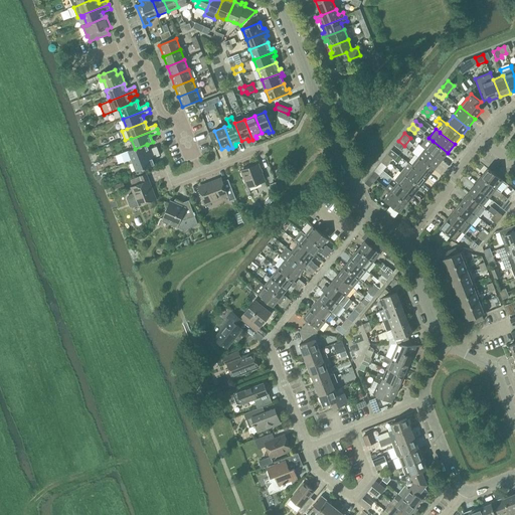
[(427,137),(420,146),(425,150),(425,149),(441,161),(448,153),(433,141),(428,138),(427,137)]
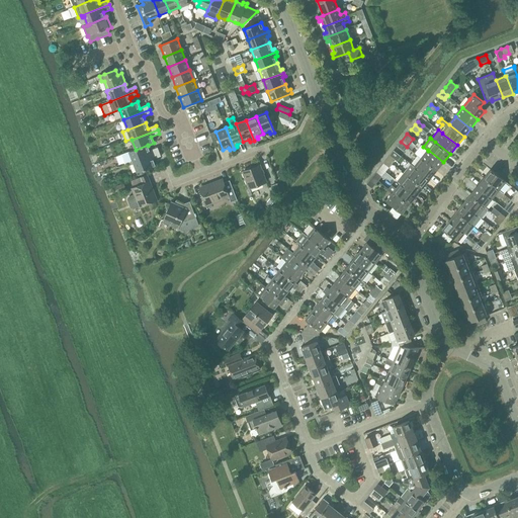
[(401,142),(398,146),(403,151),(407,147),(401,142)]
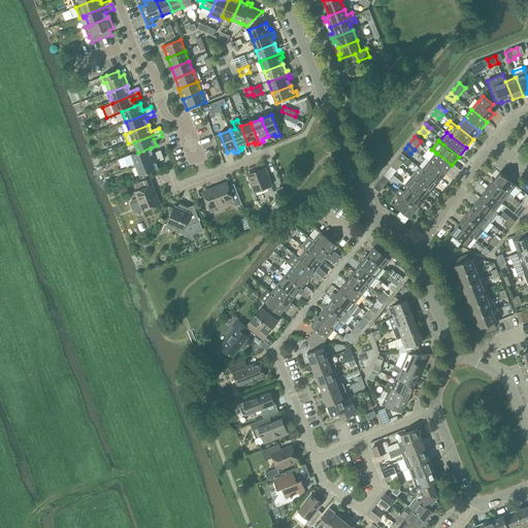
[(138,153),(132,155),(136,165),(163,155),(161,151),(153,154),(151,149),(151,147),(138,153)]
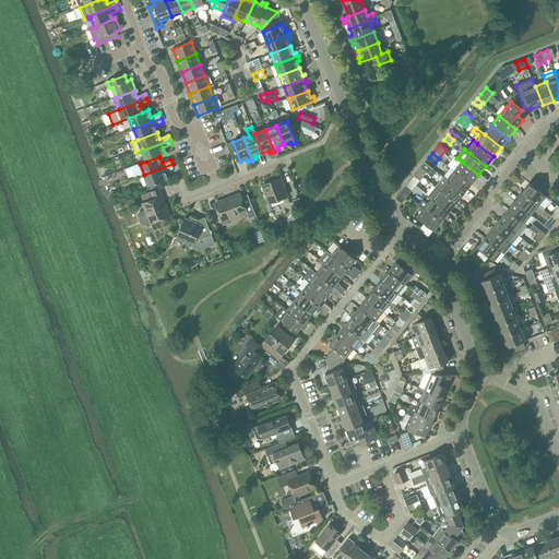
[(462,163),(455,171),(471,185),(478,175),(462,162),(462,163)]
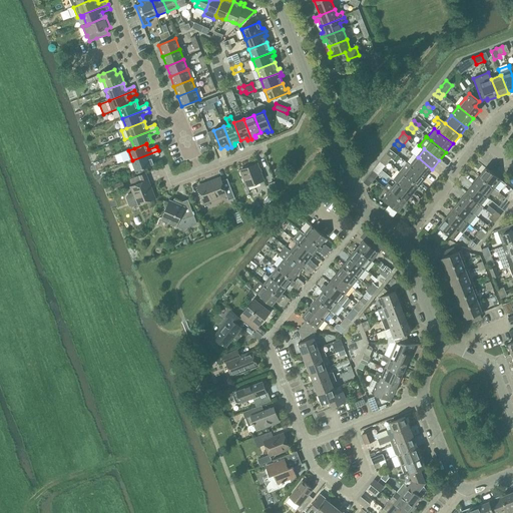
[(158,150),(132,160),(136,170),(154,163),(152,158),(159,155),(158,150)]
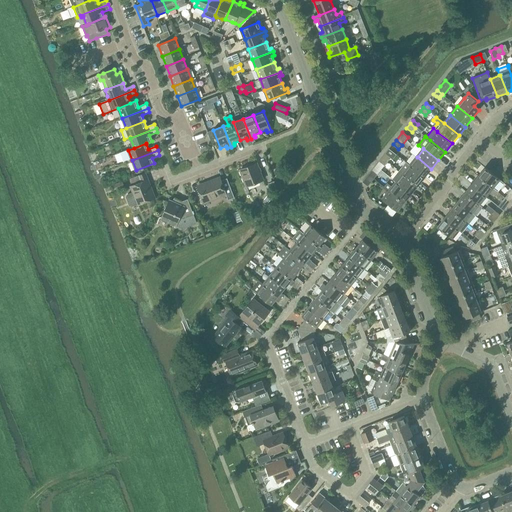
[(382,157),(388,162),(391,158),(385,153),(382,157)]
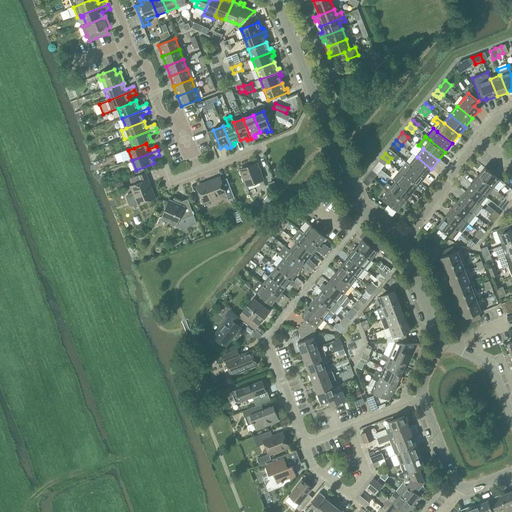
[(385,166),(388,162),(382,157),(379,161),(385,166)]
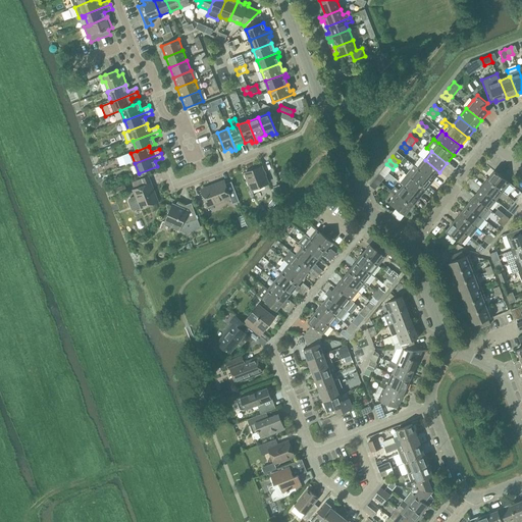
[(425,160),(418,168),(433,180),(439,172),(425,160)]
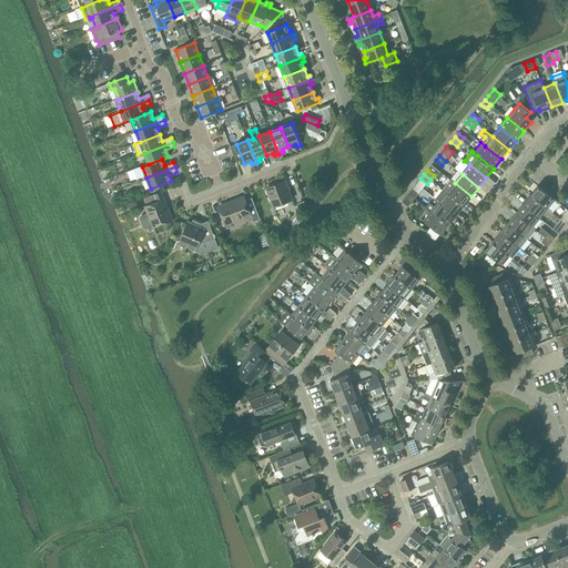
[(450,180),(443,189),(464,206),(472,196),(455,183),(450,180)]
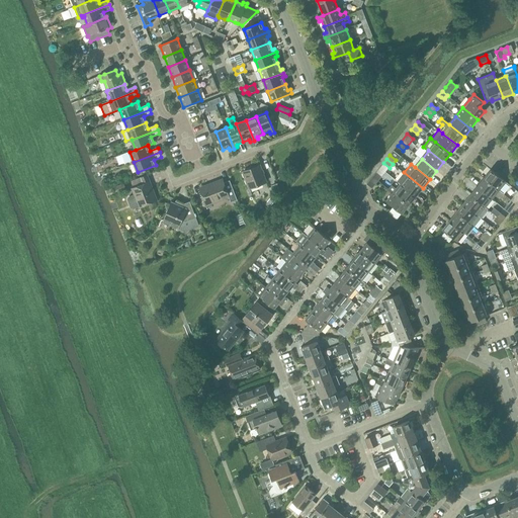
[(250,189),(266,182),(260,166),(243,172),(250,189)]
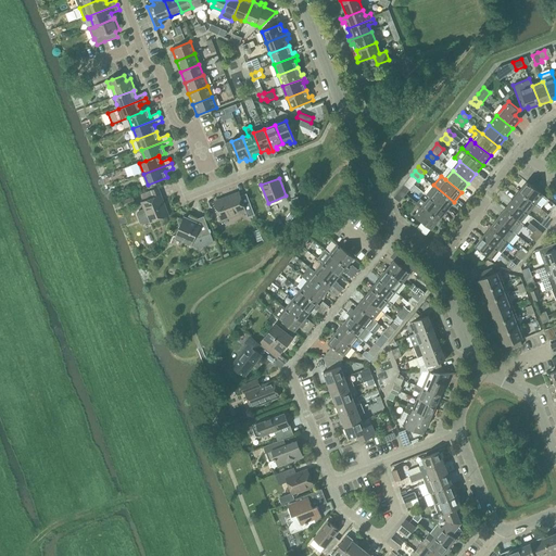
[(528,182),(520,191),(536,204),(541,209),(548,199),(544,196),(528,182)]
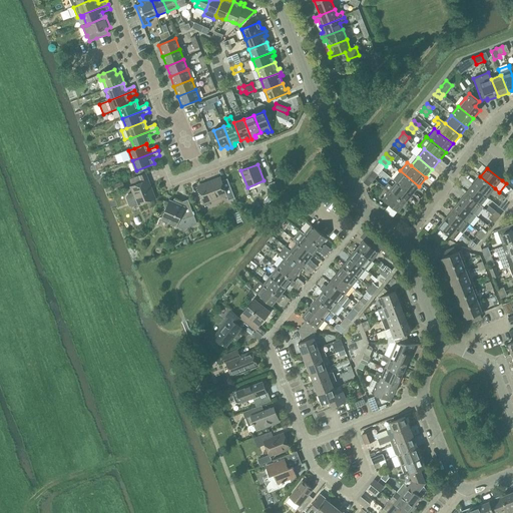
[(370,174),(375,178),(379,174),(373,170),(370,174)]
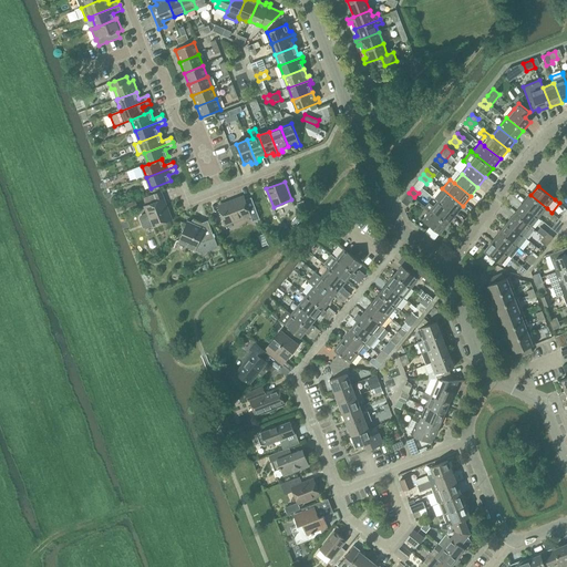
[(442,188),(434,198),(439,202),(455,215),(463,206),(442,188)]
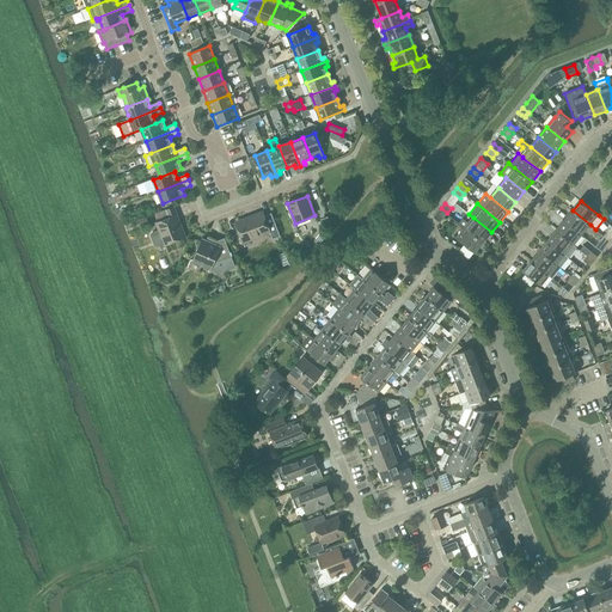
[(159,230),(152,232),(151,236),(154,245),(158,246),(165,244),(165,245),(185,238),(173,207),(154,214),(157,220),(161,218),(163,220),(157,222),(159,230)]
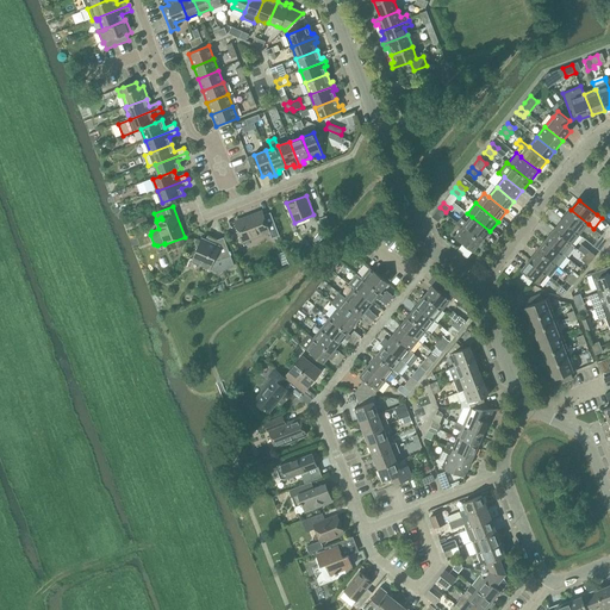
[(439,223),(446,212),(440,207),(431,217),(439,223)]
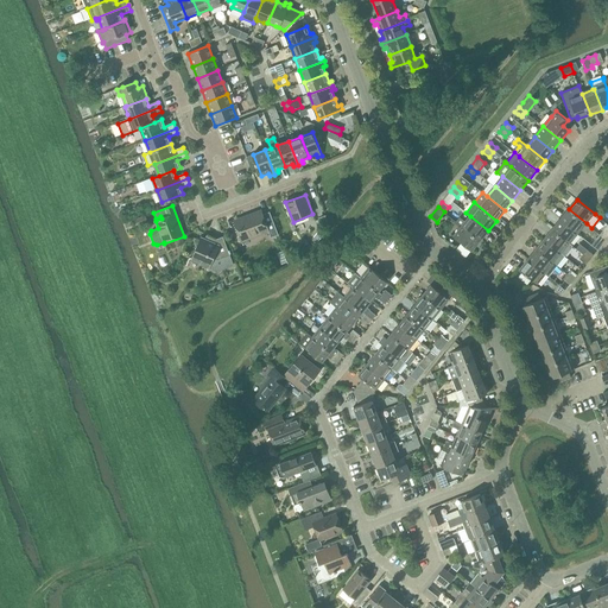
[(569,209),(561,220),(578,234),(587,223),(569,209)]
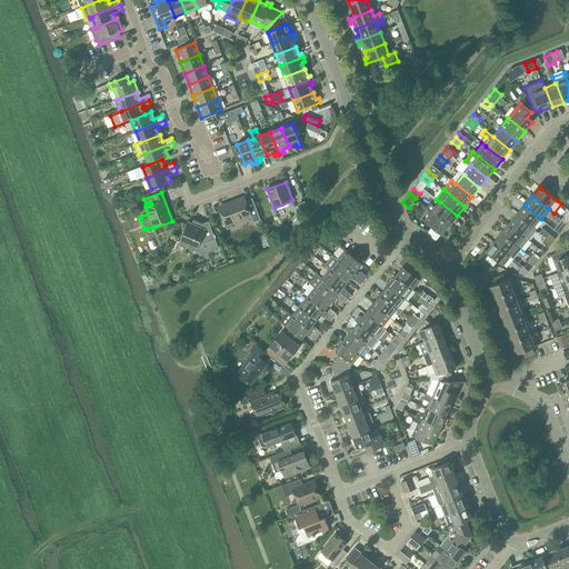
[(246,198),(221,207),(229,226),(251,217),(253,222),(260,219),(252,198),(247,201),(246,198)]
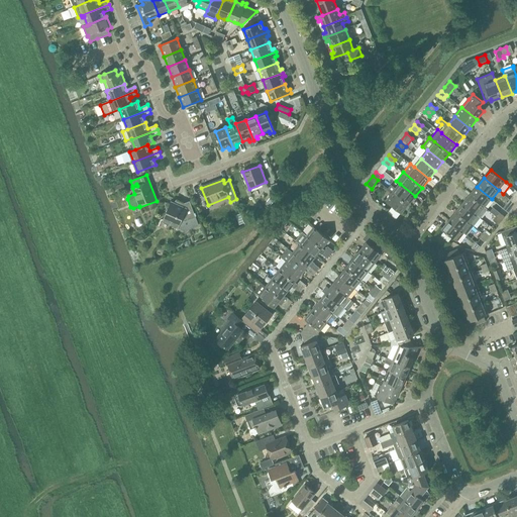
[(274,192),(280,190),(277,183),(271,185),(274,192)]
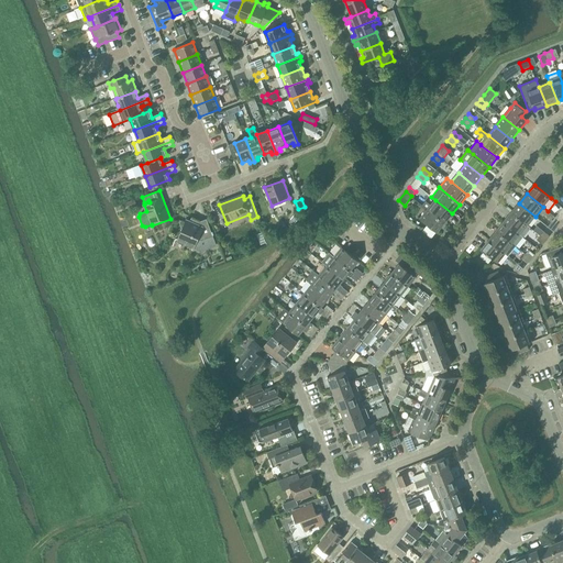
[(426,201),(422,205),(428,209),(444,222),(452,213),(435,200),(431,206),(426,201)]
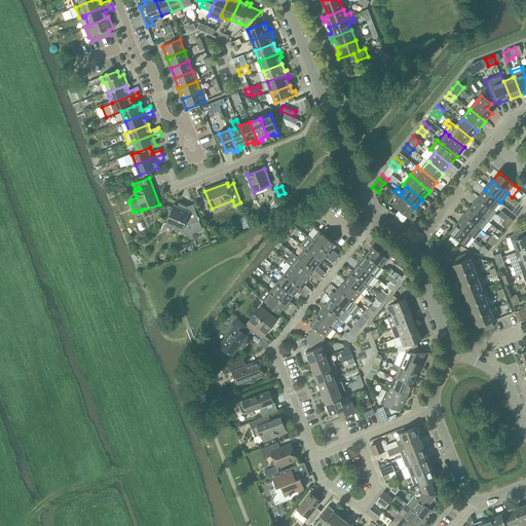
[(485,190),(478,198),(493,211),(500,202),(485,190)]
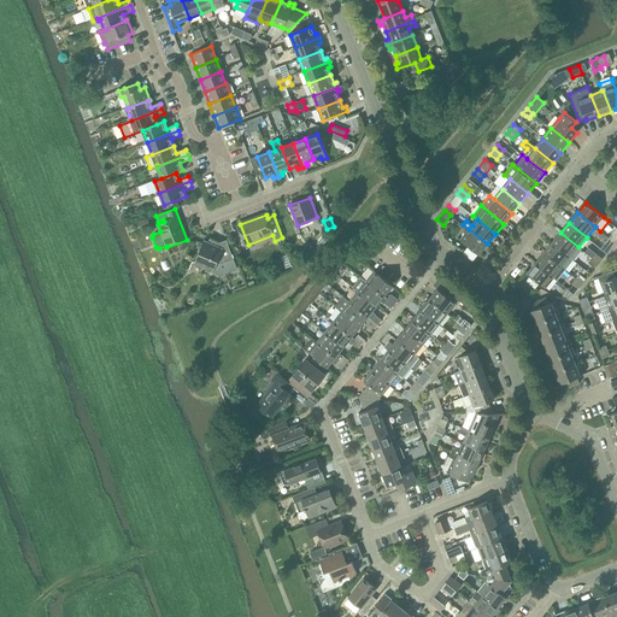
[(469,229),(462,240),(479,254),(487,244),(469,229)]
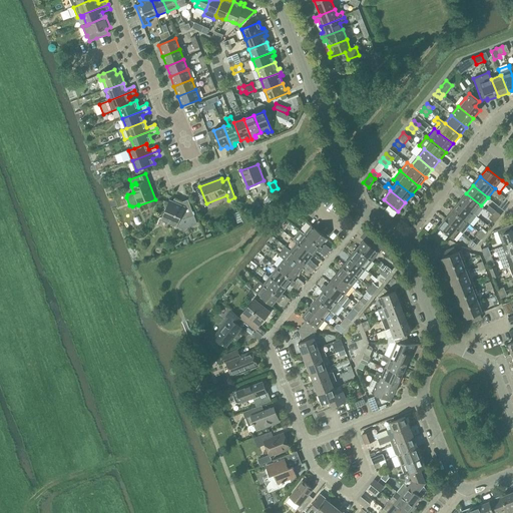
[(266,199),(270,203),(275,196),(271,193),(266,199)]
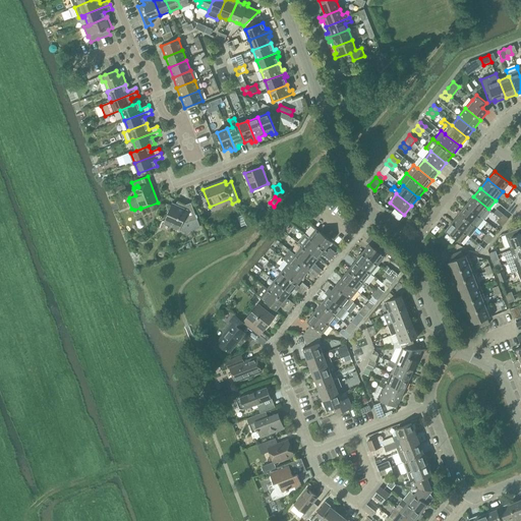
[(473,196),(466,206),(481,218),(484,220),(491,211),(488,209),(473,196)]
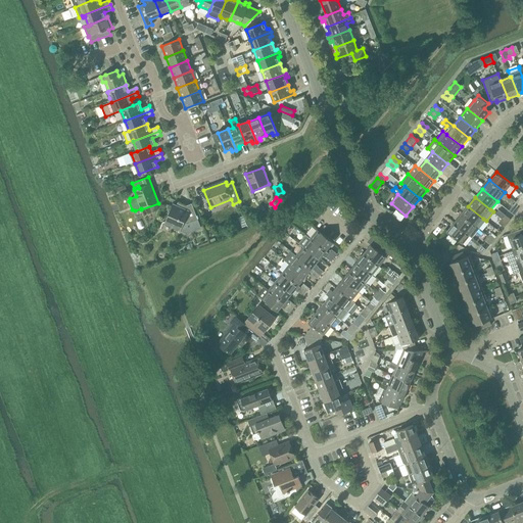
[(518,210),(521,206),(516,202),(513,206),(518,210)]
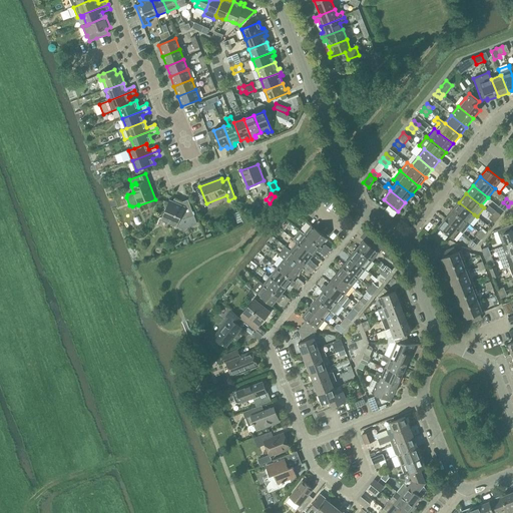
[(162,218),(177,225),(184,228),(197,223),(194,215),(188,199),(182,202),(175,199),(174,203),(170,201),(162,218)]
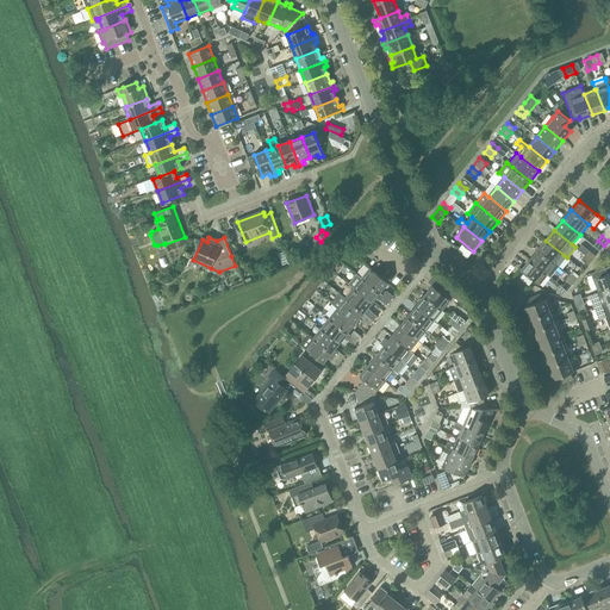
[(546,241),(539,250),(555,265),(559,267),(567,257),(564,255),(546,241)]
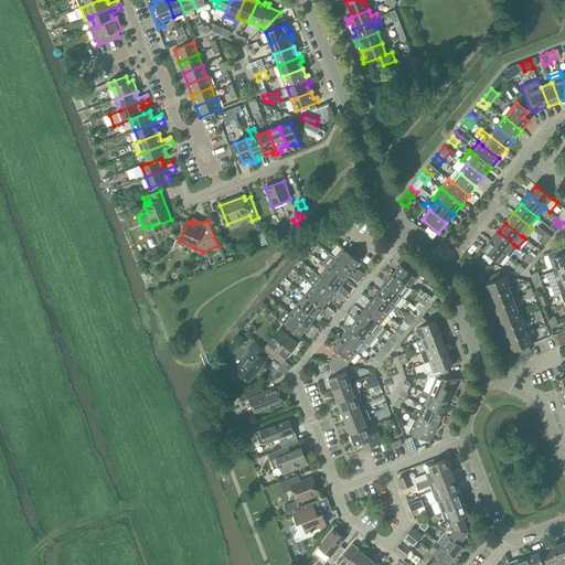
[(499,232),(491,242),(508,255),(514,245),(499,232)]
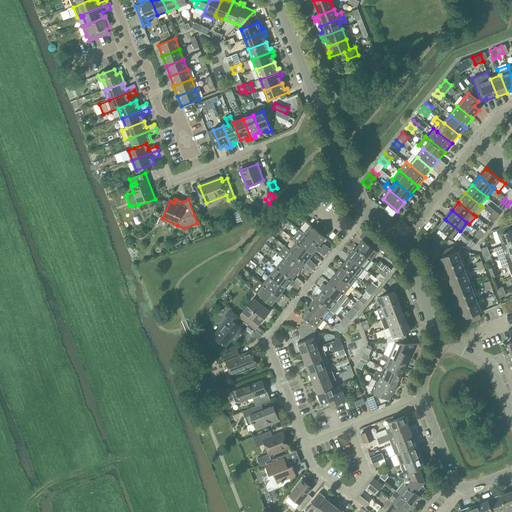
[(491,214),(497,219),(500,215),(495,210),(491,214)]
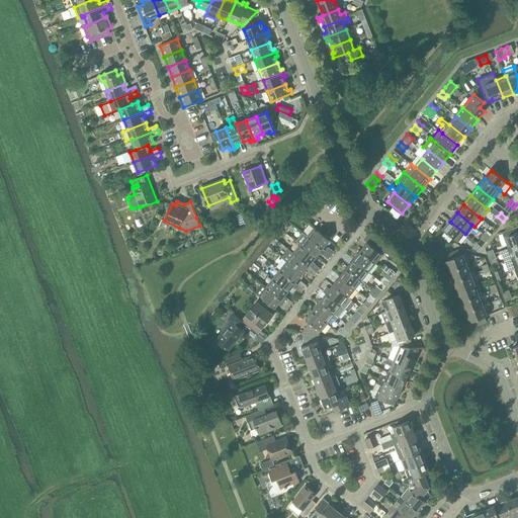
[(247,226),(254,223),(251,216),(244,218),(247,226)]
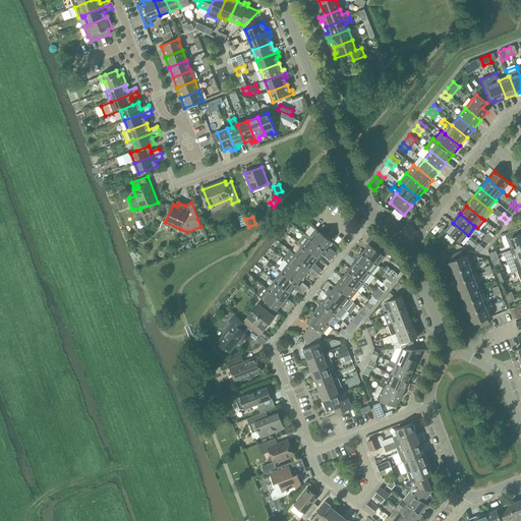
[(503,227),(506,223),(500,218),(497,223),(503,227)]
